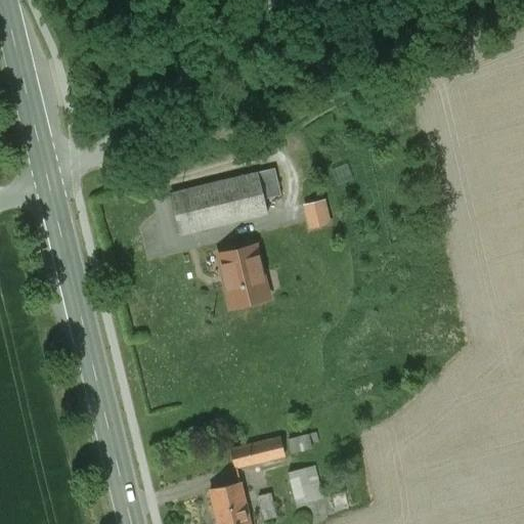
[(273,169),(257,173),(263,198),(279,194),(273,169)]
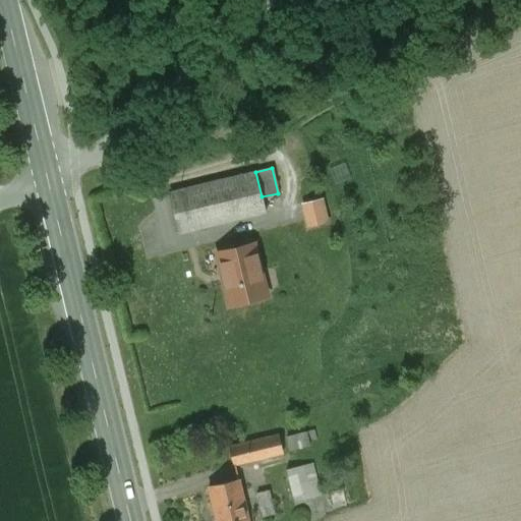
[(255,172),(169,193),(169,192),(168,192),(178,233),(179,233),(266,212),(262,196),(255,172)]
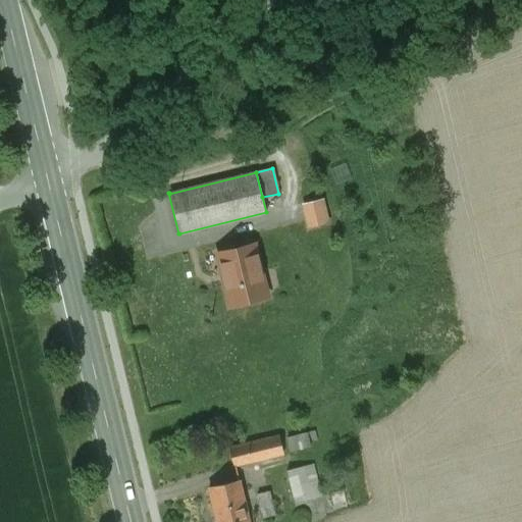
[(322,201),(303,206),(309,228),(325,223),(322,201)]
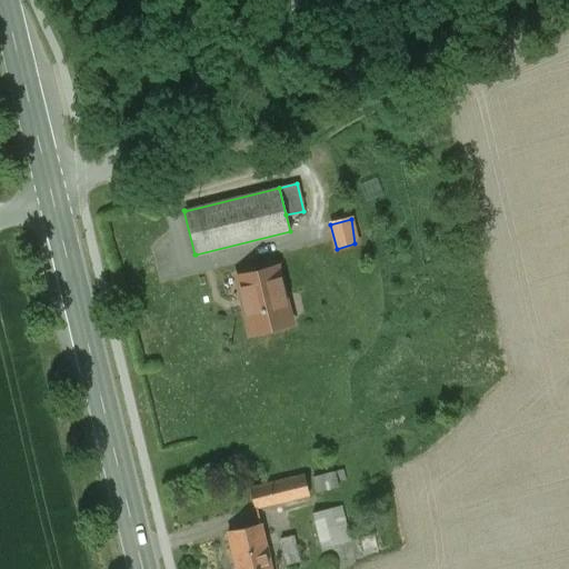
[(277,268),(237,278),(250,332),(290,322),(277,268)]
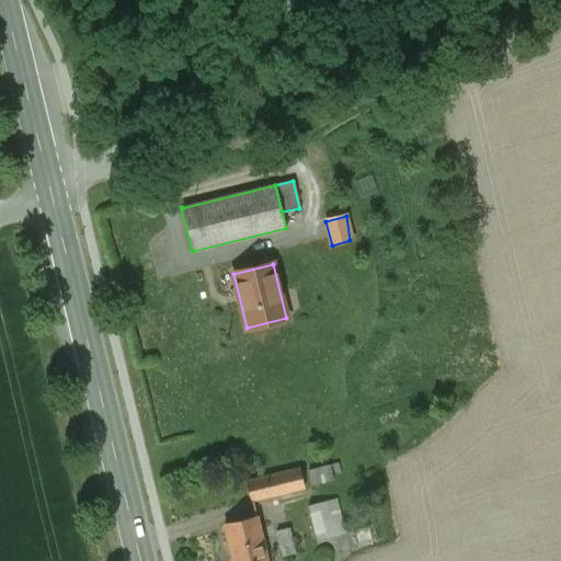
[(330,465),(309,470),(312,484),(333,479),(330,465)]
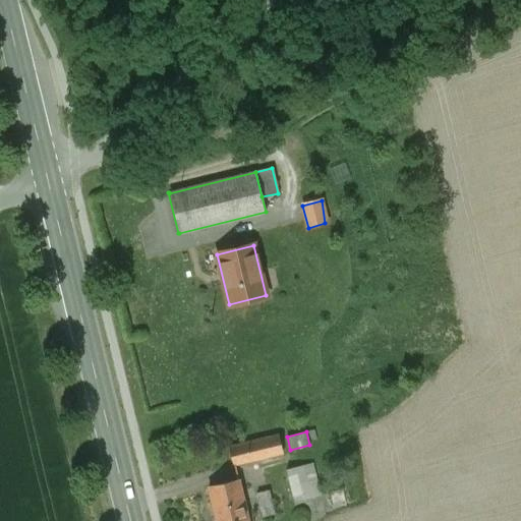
[(278,436),(229,448),(233,464),(282,453),(278,436)]
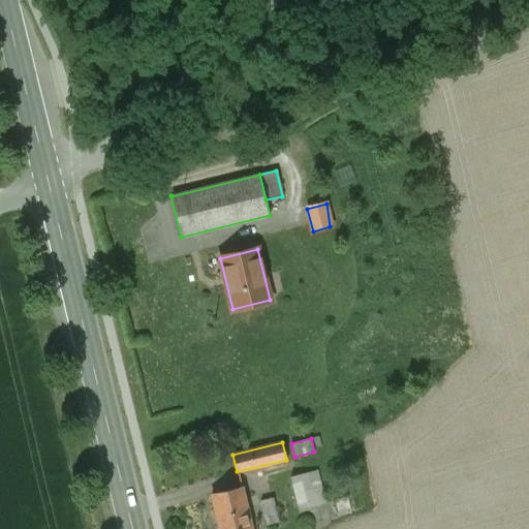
[(316,470),(290,476),(298,509),(318,504),(315,492),(320,491),(316,470)]
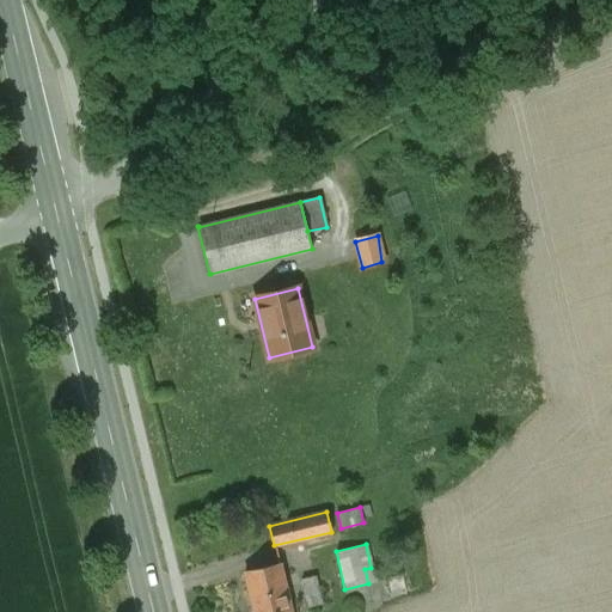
[(291,611),(280,563),(244,571),(254,611),(291,611)]
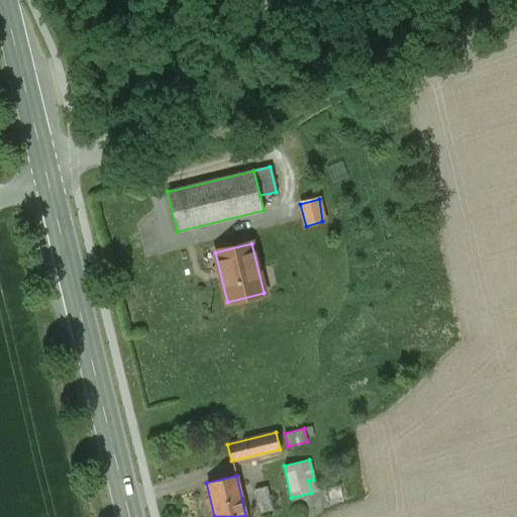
[(267,487),(254,490),(261,513),(273,510),(267,487)]
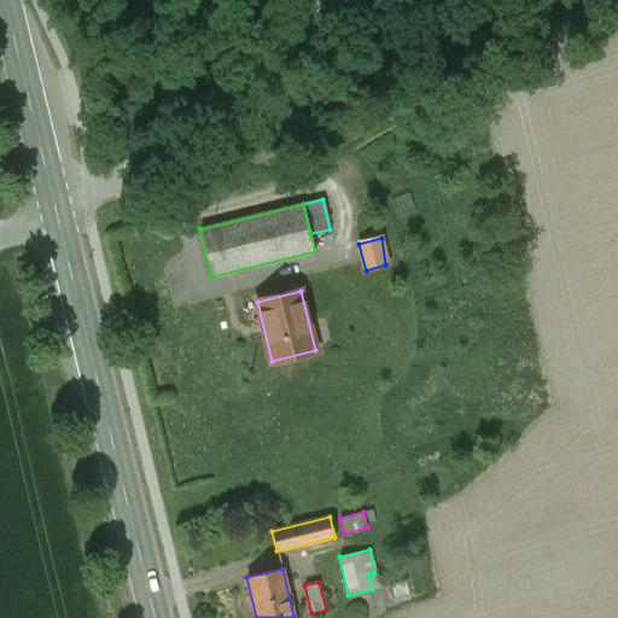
All buildings are outlined.
